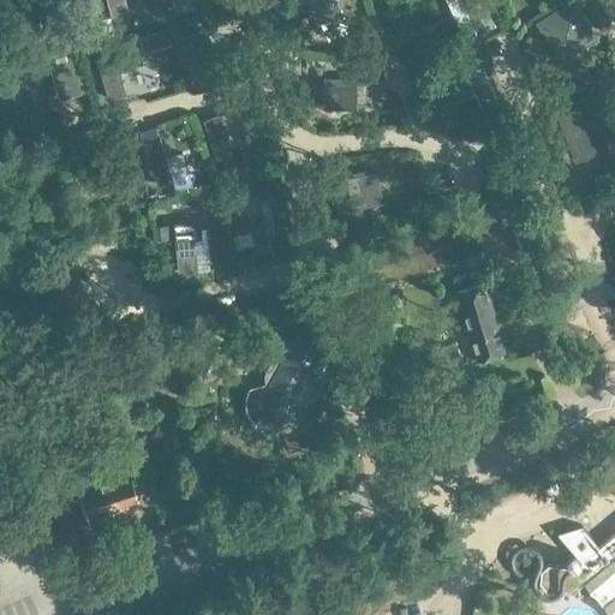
[(131,21),(125,0),(106,0),(113,25),(131,21)]
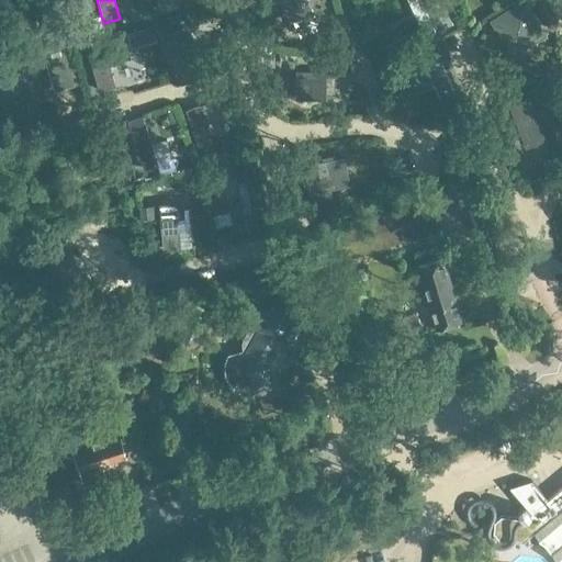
[(156,0),(159,12),(176,8),(173,0),(156,0)]
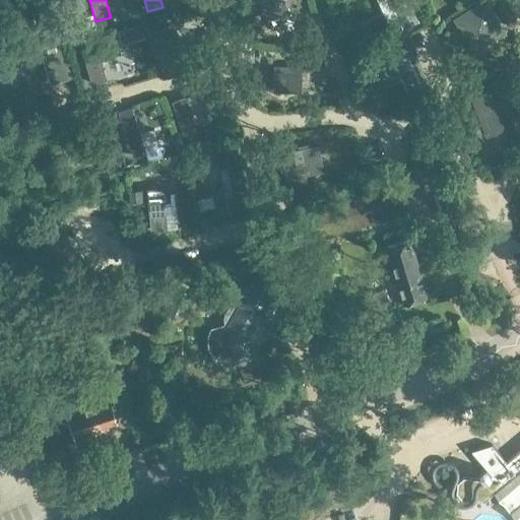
[(289,10),(287,6),(285,2),(288,0),(256,0),(261,10),(260,10),(263,16),(264,15),(267,21),(271,19),(289,10)]
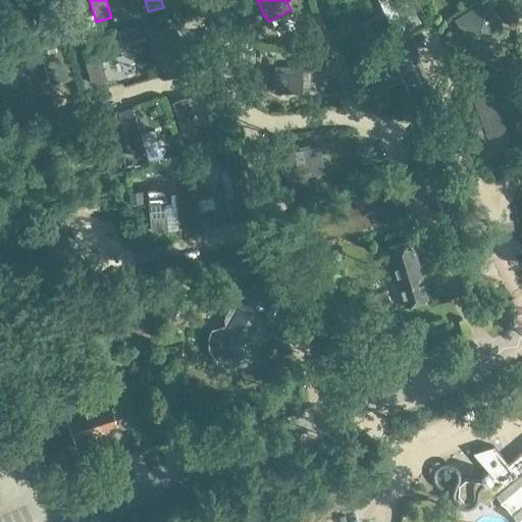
[(488,0),(483,0),(455,18),(475,52),(508,32),(488,0)]
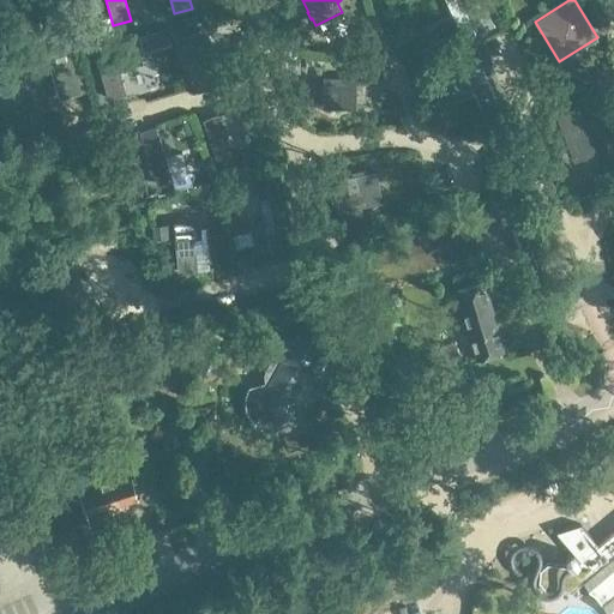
[(453,36),(449,25),(434,31),(439,42),(453,36)]
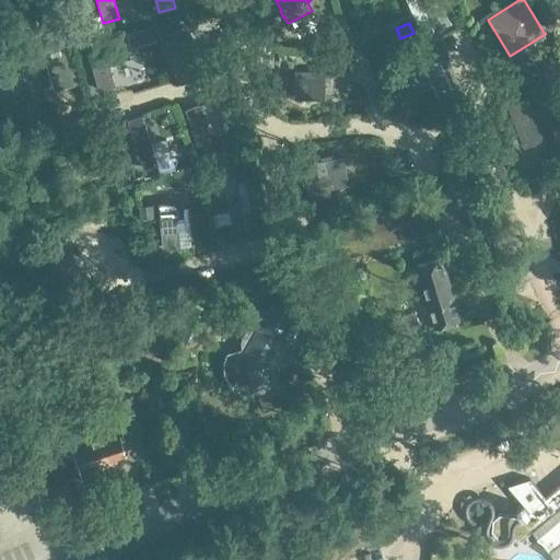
[(152,26),(127,33),(131,48),(156,41),(152,26)]
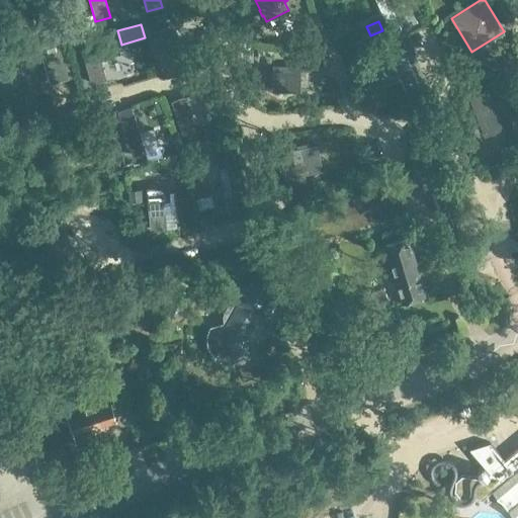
[(167,24),(152,28),(164,75),(179,71),(167,24)]
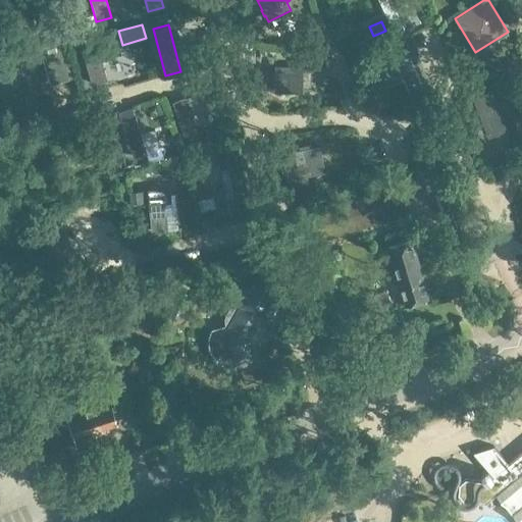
[(403,30),(395,33),(398,42),(406,38),(403,30)]
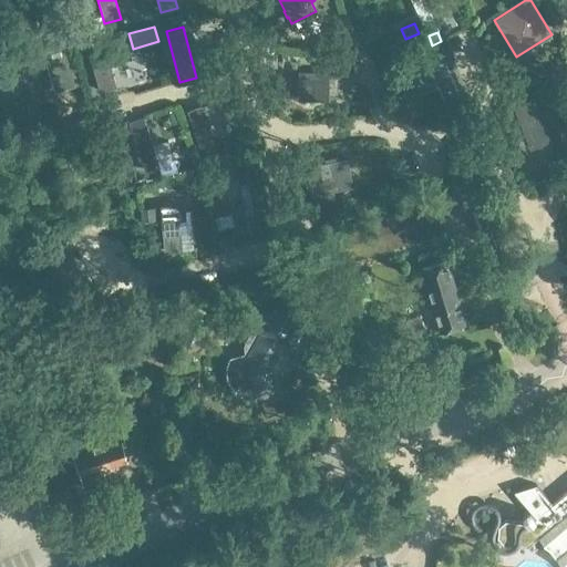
[(134,79),(132,69),(125,41),(109,44),(120,91),(136,86),(134,79)]
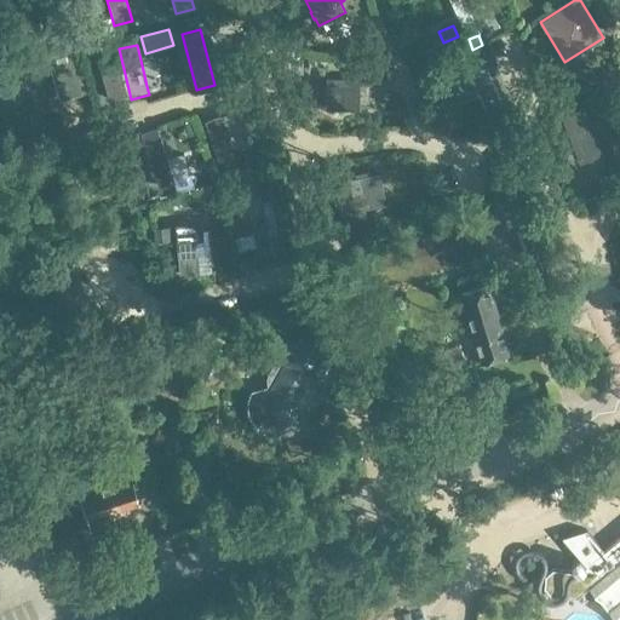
[(469,61),(440,74),(453,105),(480,93),(487,110),(504,103),(487,65),(474,72),(469,61)]
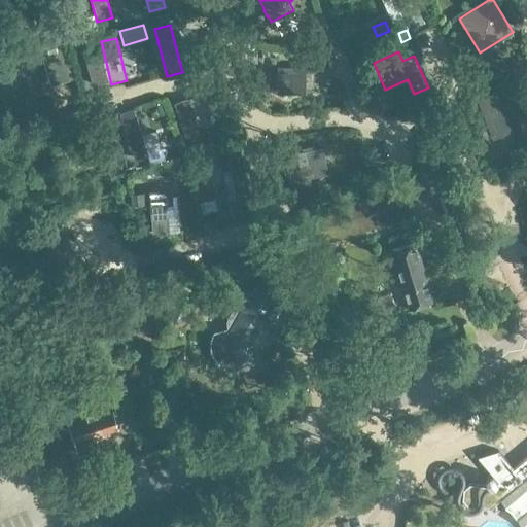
[(278,66),(277,93),(307,93),(307,66),(278,66)]
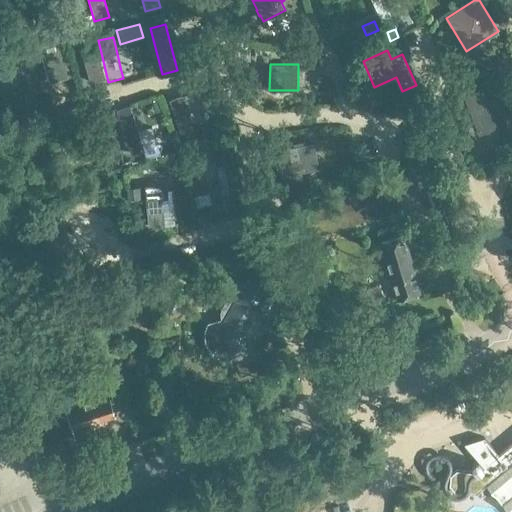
[(506,80),(496,83),(498,91),(508,88),(506,80)]
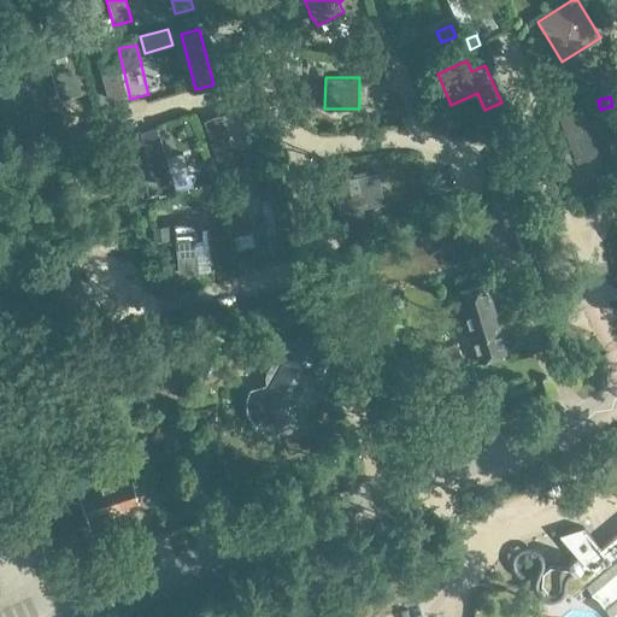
[(593,103),(559,116),(579,162),(611,148),(593,103)]
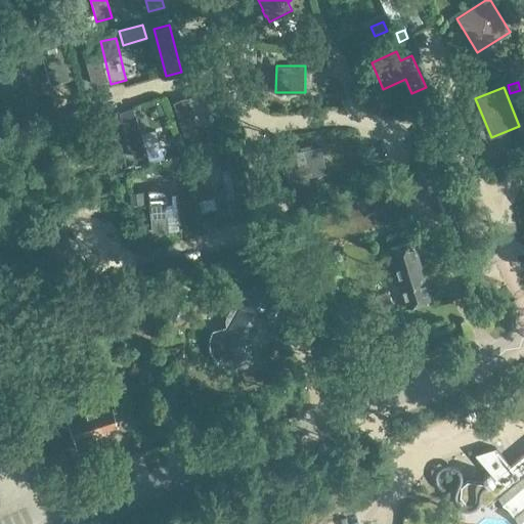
[(189,97),(194,113),(207,108),(202,93),(189,97)]
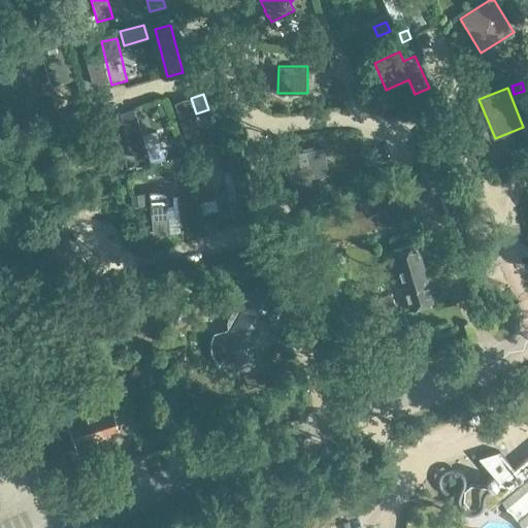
[(201,132),(195,114),(190,99),(190,97),(182,99),(174,103),(187,137),(195,136),(201,132)]
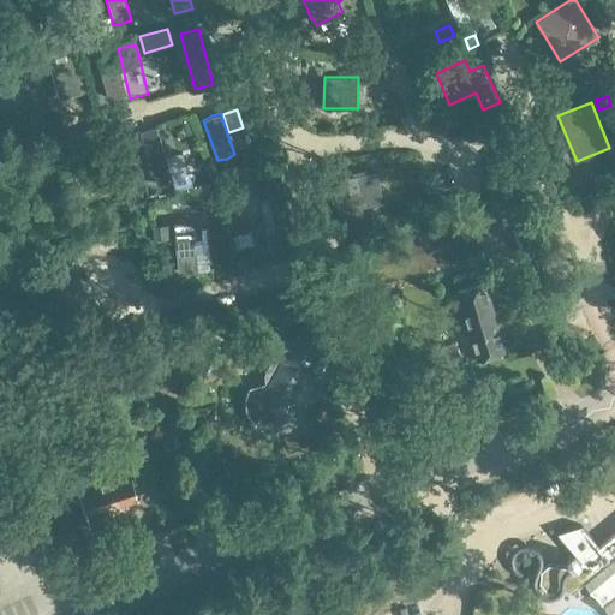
[(189,119),(179,123),(184,136),(193,132),(189,119)]
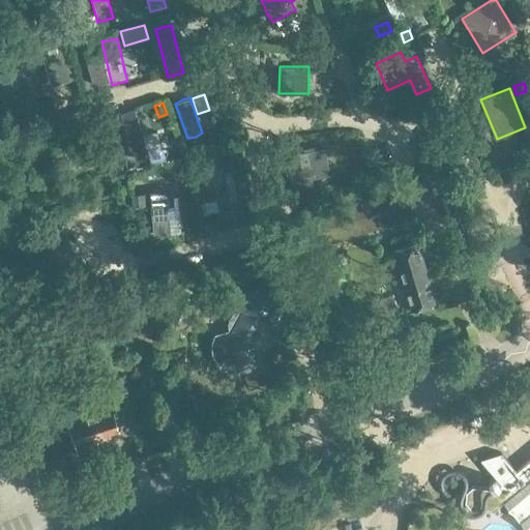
[(143,137),(141,128),(135,109),(120,114),(136,162),(150,156),(143,137)]
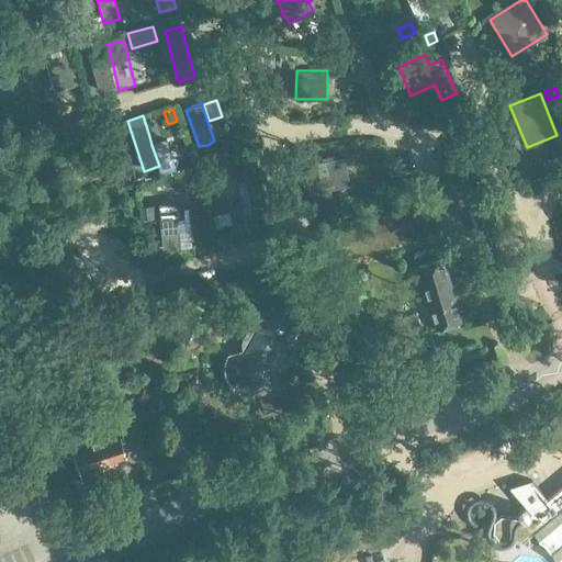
[(117,127),(104,132),(109,149),(122,145),(121,139),(117,127)]
